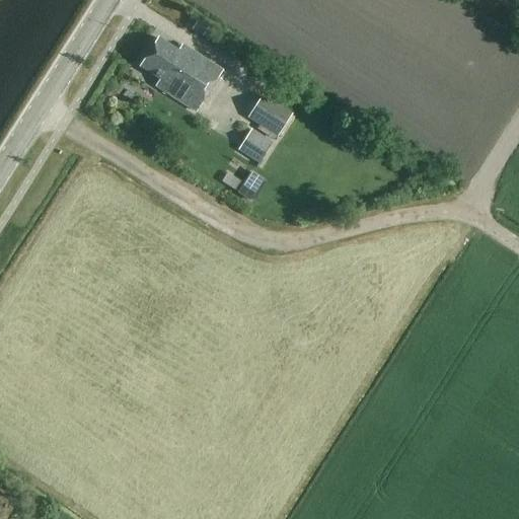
[(177,52),(157,40),(139,68),(158,81),(155,87),(196,113),(222,72),(180,46),(177,52)]
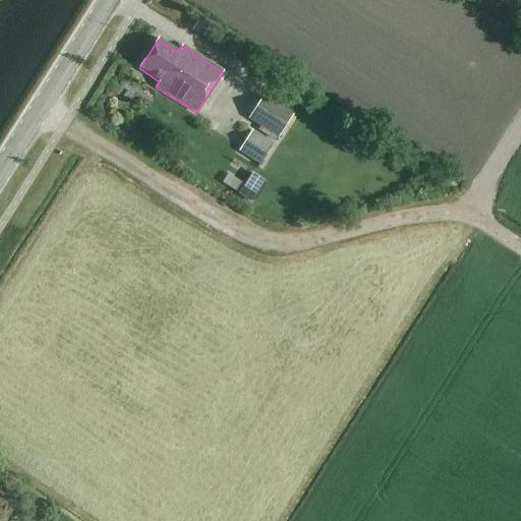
[(279,137),(294,115),(265,96),(249,118),(279,137)]
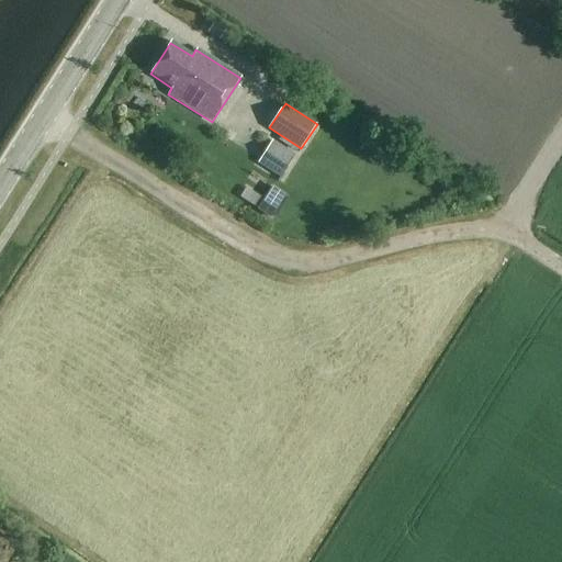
[(280,177),(294,155),(271,141),(258,163),(280,177)]
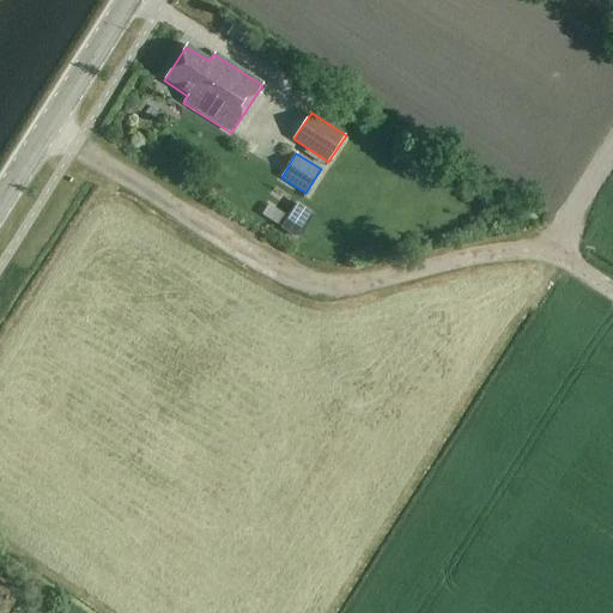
[(287,219),(280,231),(295,241),(310,216),(296,206),(287,219)]
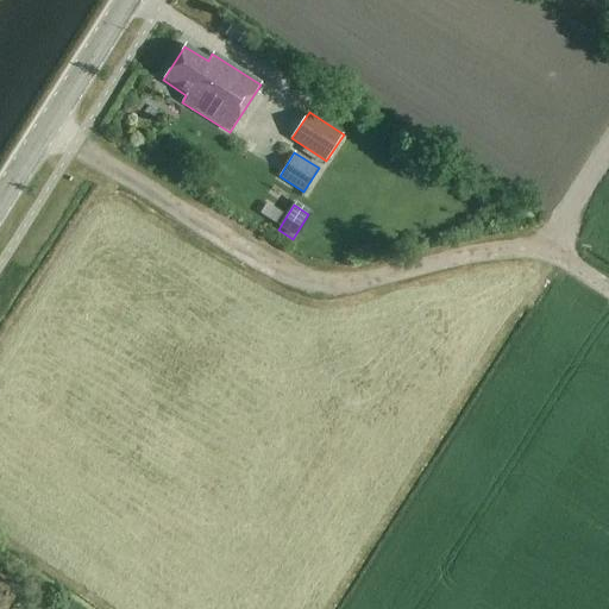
[(220,225),(238,232),(243,219),(226,213),(220,225)]
